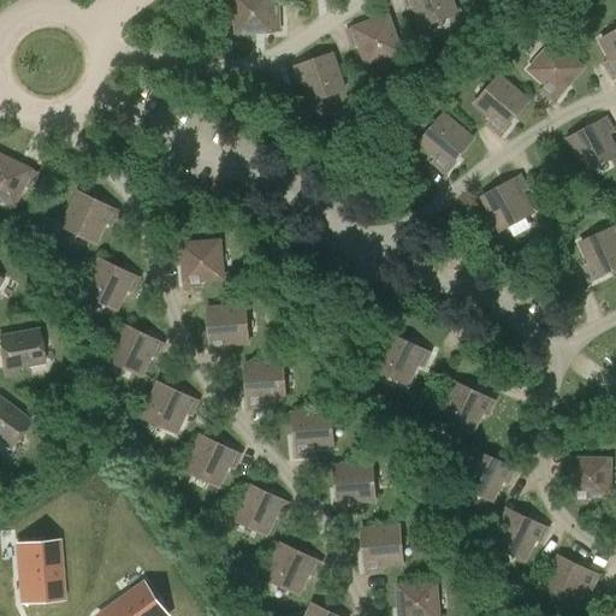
[(234,0),(235,31),(278,30),(278,13),(271,15),(270,0),(234,0)]
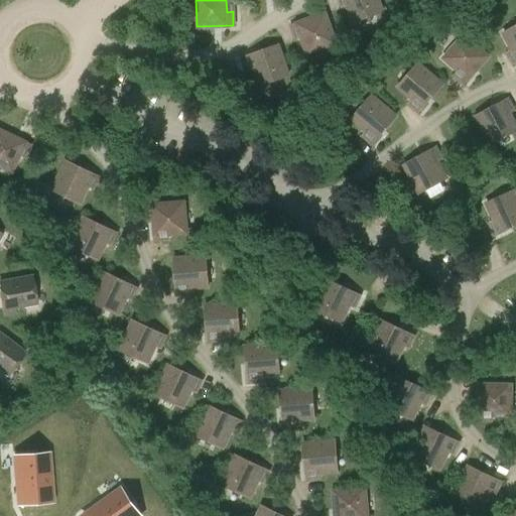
[(353,22),(382,12),(377,0),(339,0),(342,6),(347,4),(353,22)]
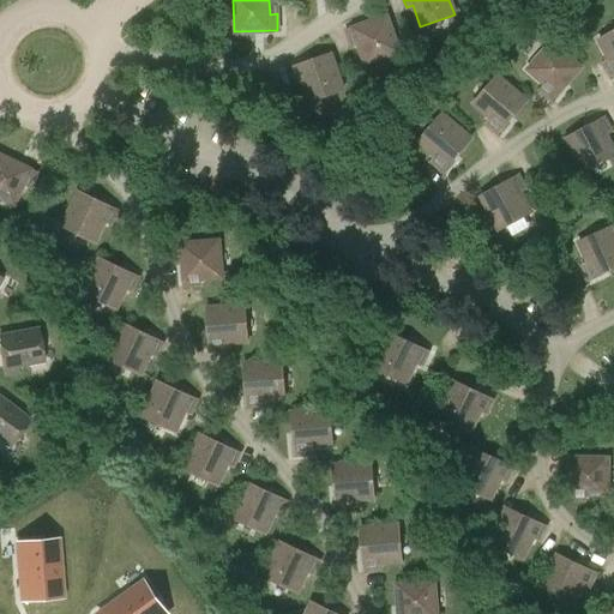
[(365,64),(398,52),(386,16),(345,30),(351,44),(356,42),(365,64)]
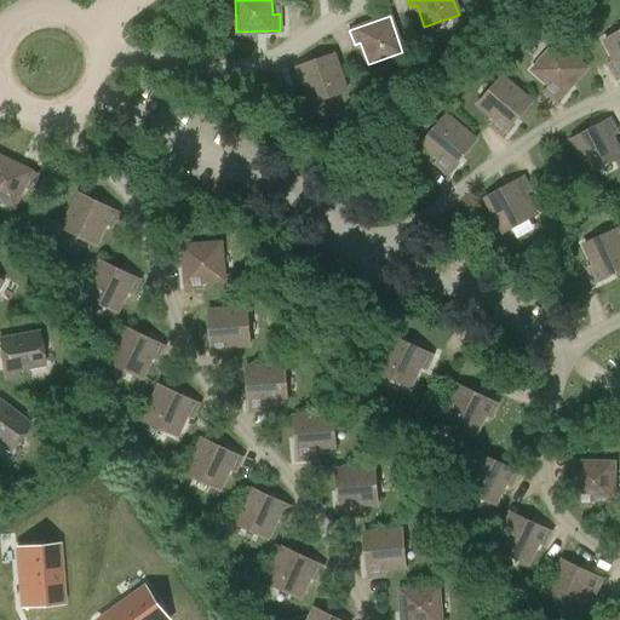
[(618,78),(619,75),(619,30),(604,40),(615,61),(609,63),(618,78)]
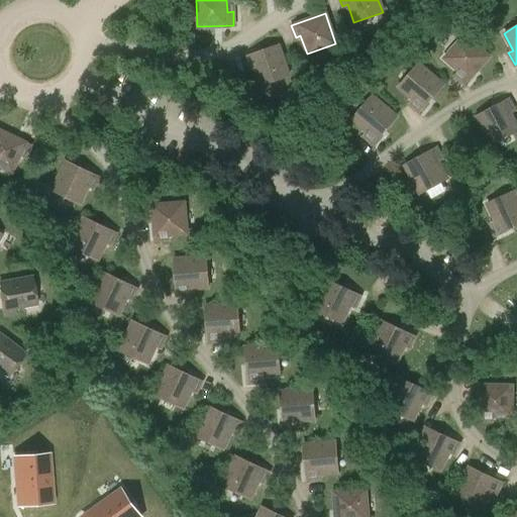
[(466,84),(489,57),(464,35),(444,59),(458,71),(455,75),(466,84)]
